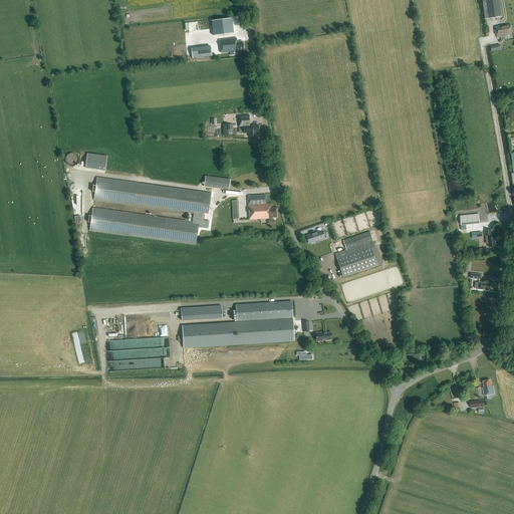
[(502,16),(499,0),(488,0),(486,0),(489,18),(502,16)]
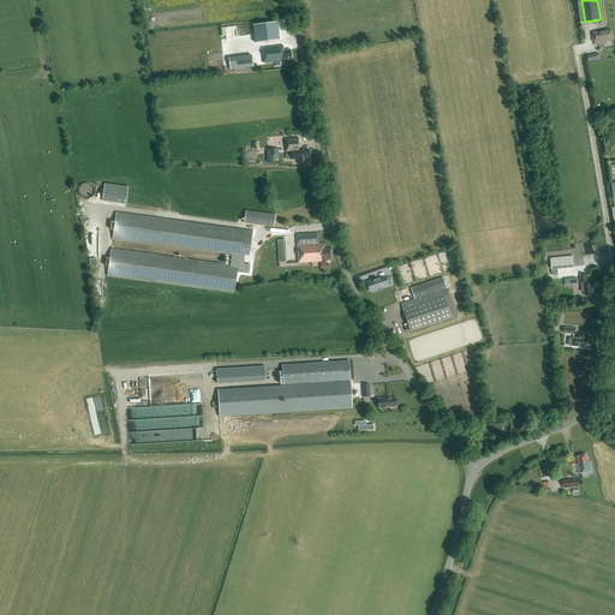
[(278,22),(254,25),(255,42),(280,40),(278,22)]
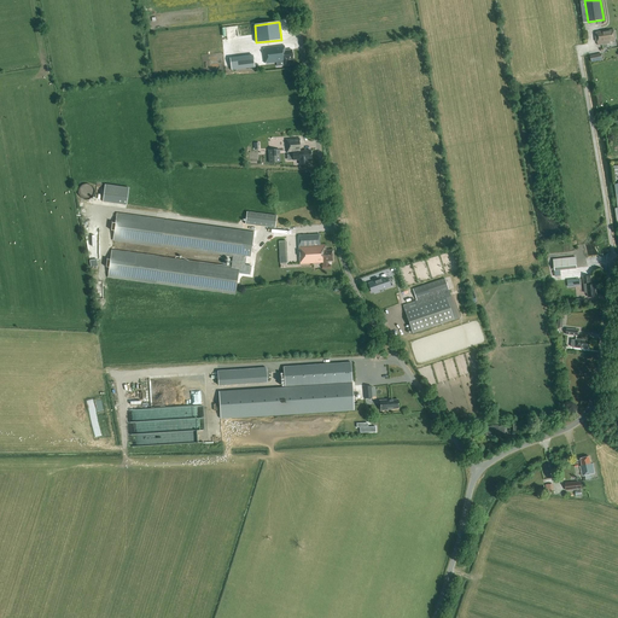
[(614,29),(596,33),(598,46),(611,44),(610,42),(616,41),(614,29)]
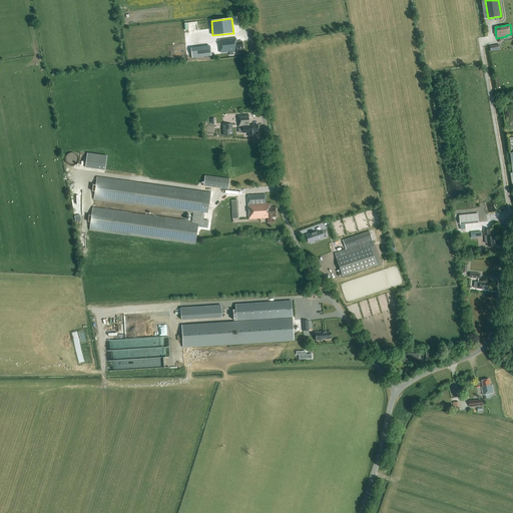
[(236,38),(219,40),(220,53),(229,52),(229,55),(238,54),(238,49),(243,49),(242,41),(236,42),(236,38)]
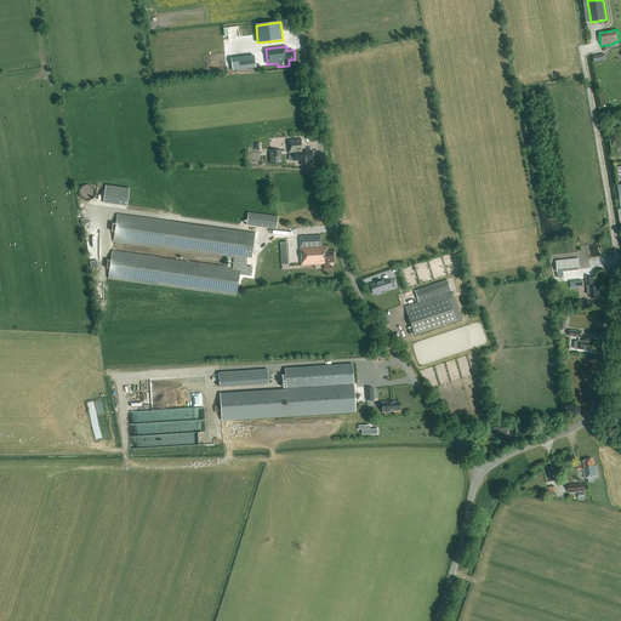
[(300,153),(300,154),(294,154),(295,161),(301,160),(301,165),(309,165),(309,159),(313,159),(312,152),(302,152),(301,140),(288,141),(289,154),(300,153)]
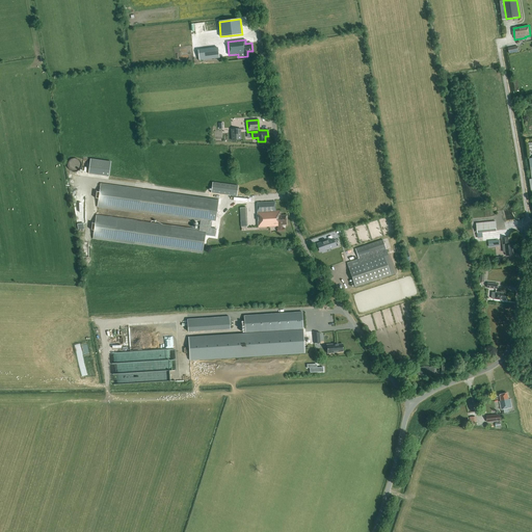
[(231,129),(232,140),(241,139),(241,129),(231,129)]
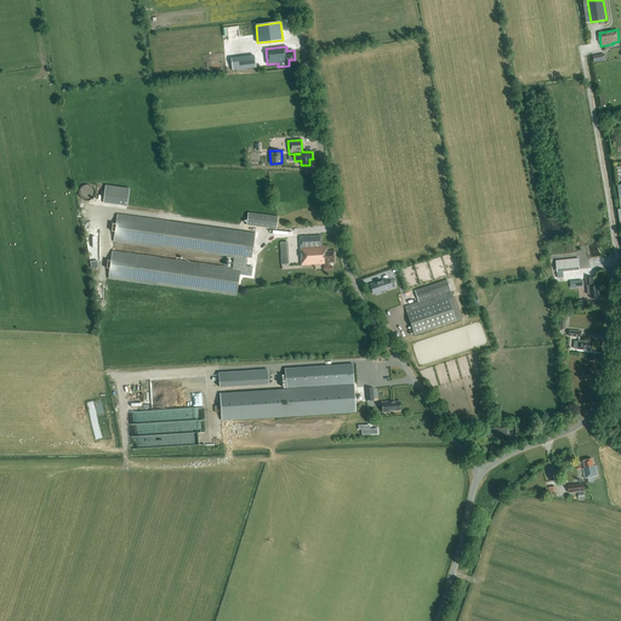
[(83,199),(86,200),(89,200),(91,199),(93,195),(95,193),(93,191),(92,187),(90,186),(87,184),(84,184),(81,186),(79,188),(78,192),(79,194),(80,198),(83,199)]
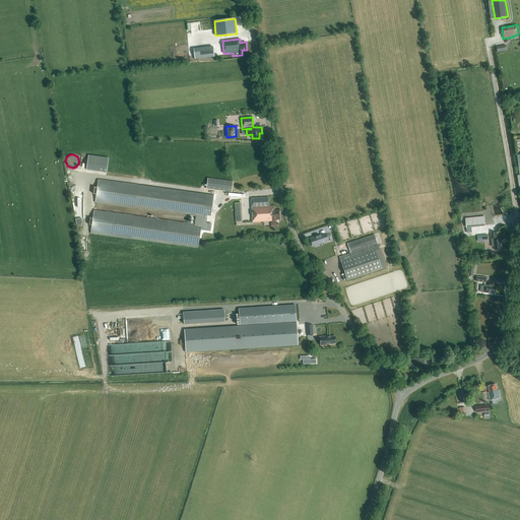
[(87,155),(86,170),(106,172),(108,158),(87,155)]
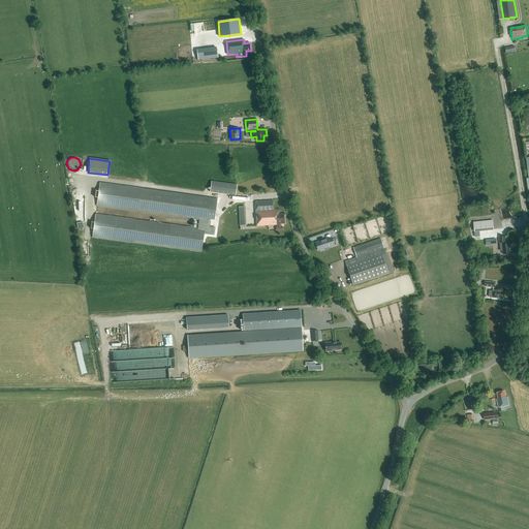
[(236,195),(237,185),(211,181),(210,191),(236,195)]
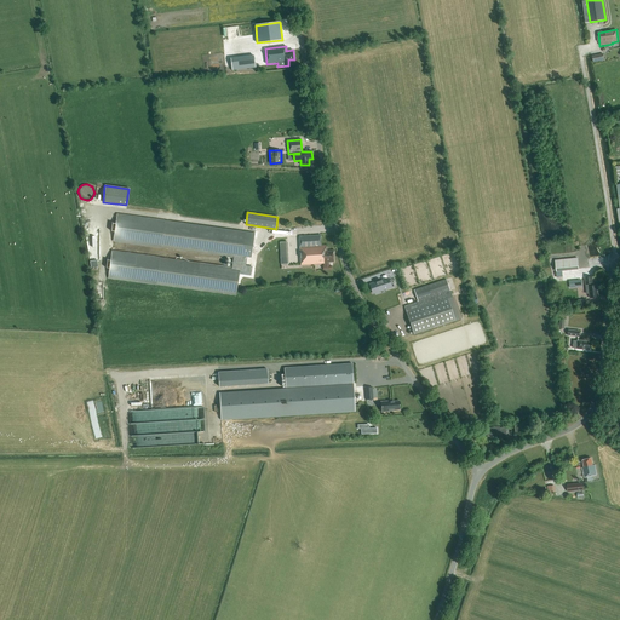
[(246,263),(247,257),(252,258),(256,233),(116,214),(115,223),(113,223),(112,230),(114,231),(113,242),(233,258),(231,267),(112,251),(110,260),(107,259),(105,268),(109,268),(108,279),(156,285),(236,296),(240,271),(251,273),(252,263),(246,263)]
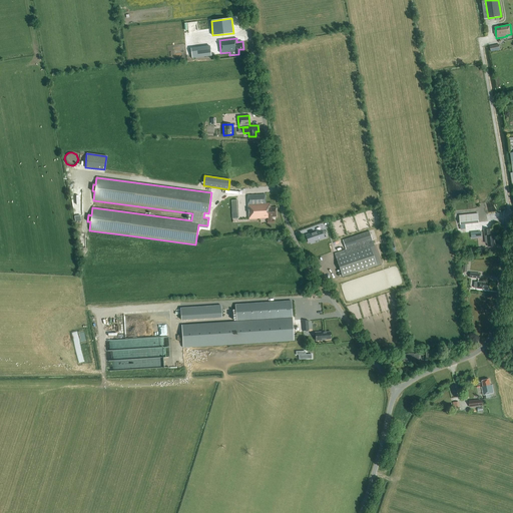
[(272,217),(277,216),(276,207),(271,208),(271,203),(266,203),(266,194),(247,195),(248,218),(268,217),(269,219),(268,219),(268,223),(274,223),(274,219),(272,219),(272,217)]
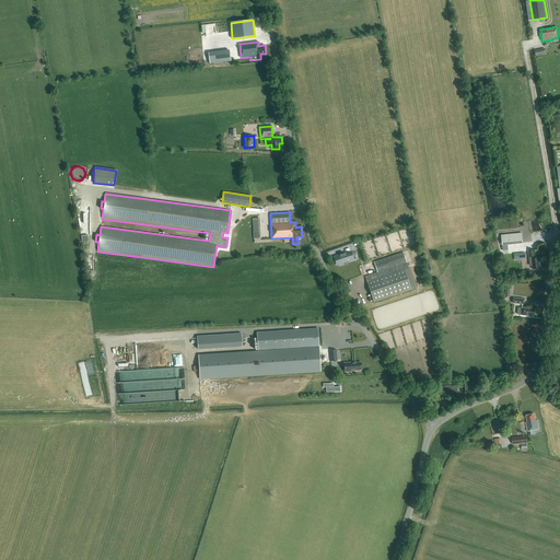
[(522,233),(501,235),(502,245),(523,243),(522,233)]
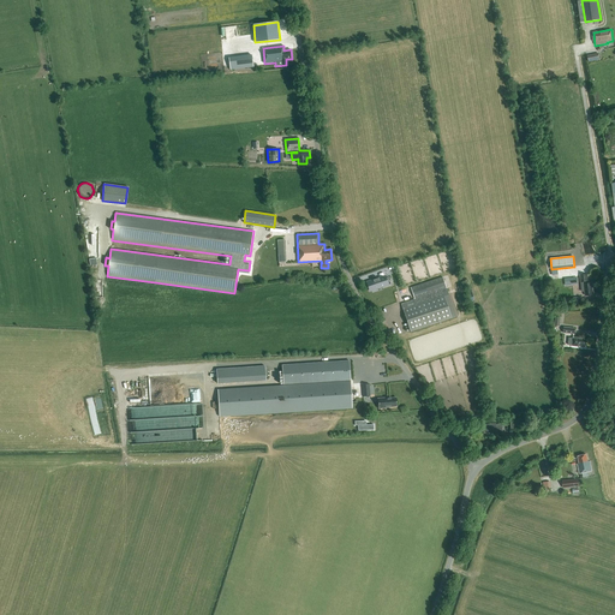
[(589,285),(589,284),(587,274),(580,275),(581,292),(585,292),(585,296),(593,294),(592,285),(589,285)]
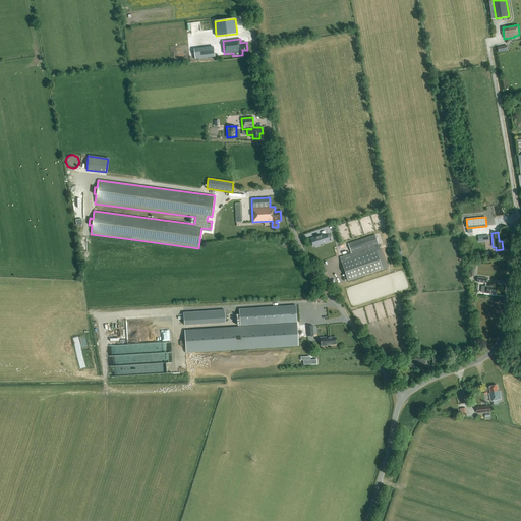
[(326,234),(310,239),(311,243),(313,242),(314,246),(328,241),(327,238),(328,238),(327,236),(326,234)]
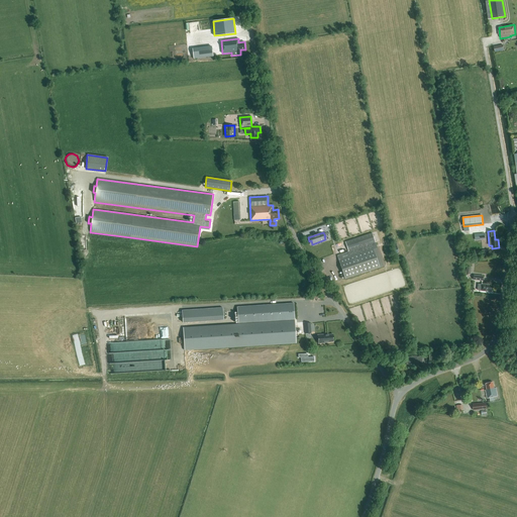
[(348,251),(337,255),(345,279),(385,266),(379,246),(377,247),(372,232),(345,241),(348,251)]
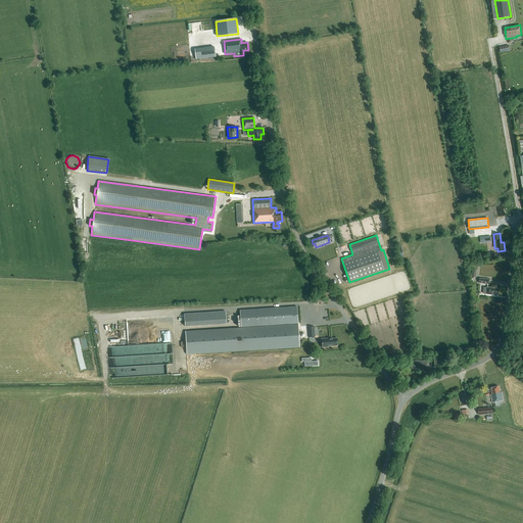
[(471,262),(470,269),(476,270),(476,267),(481,267),(481,263),(484,264),(484,262),(481,260),(481,262),(479,262),(477,262),(477,263),(471,262)]
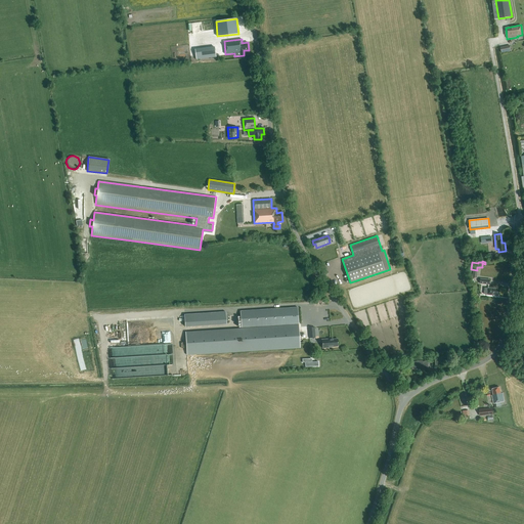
[(298,307),(241,311),(242,328),(299,323),(298,313),(298,307)]
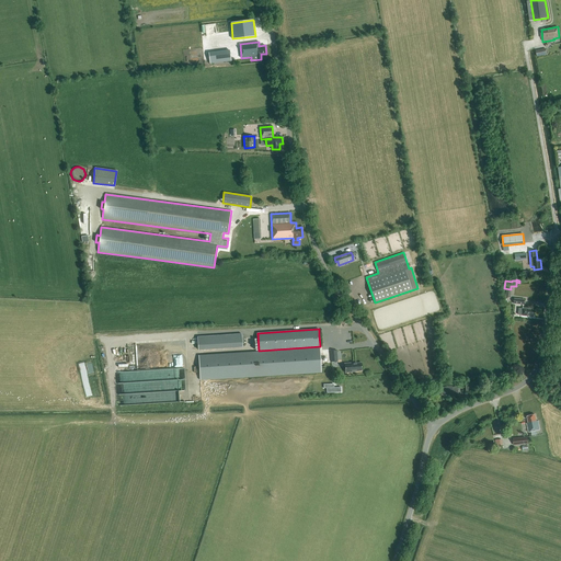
[(198,350),(242,347),(241,334),(197,336),(198,350)]
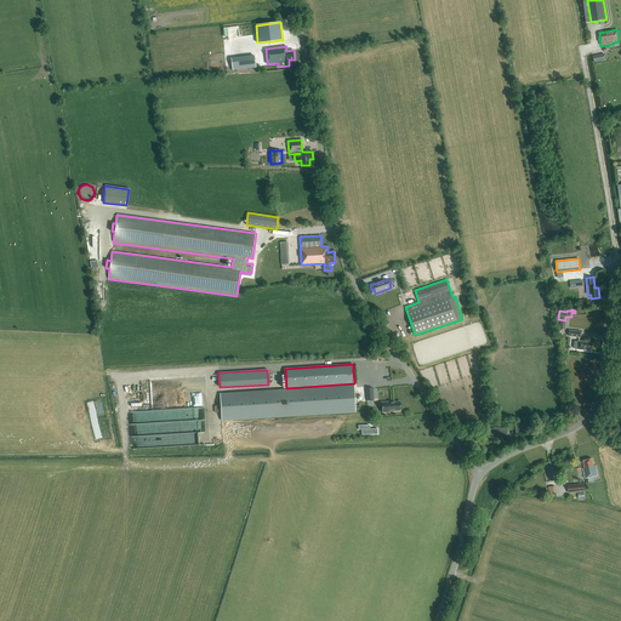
[(354,386),(220,393),(222,421),(355,414),(354,386)]
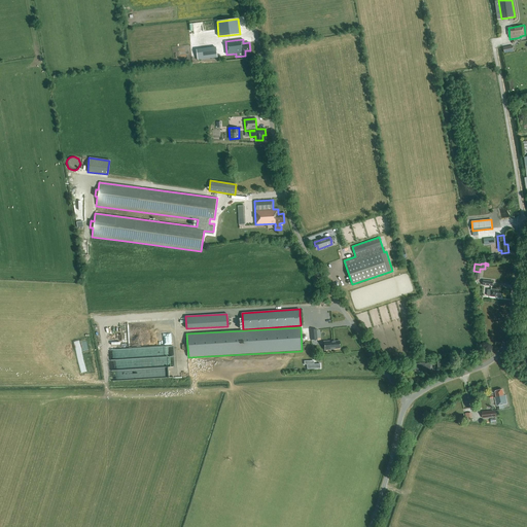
[(330,349),(340,348),(340,341),(330,342),(329,341),(324,342),(324,350),(330,350),(330,349)]
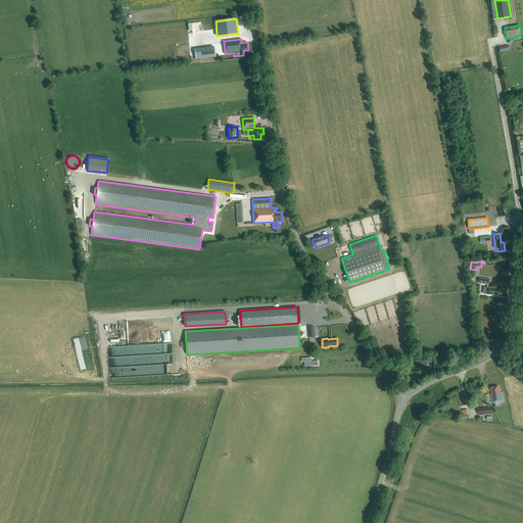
[(304,366),(318,366),(318,361),(311,362),(311,358),(301,359),(302,362),(304,362),(304,366)]
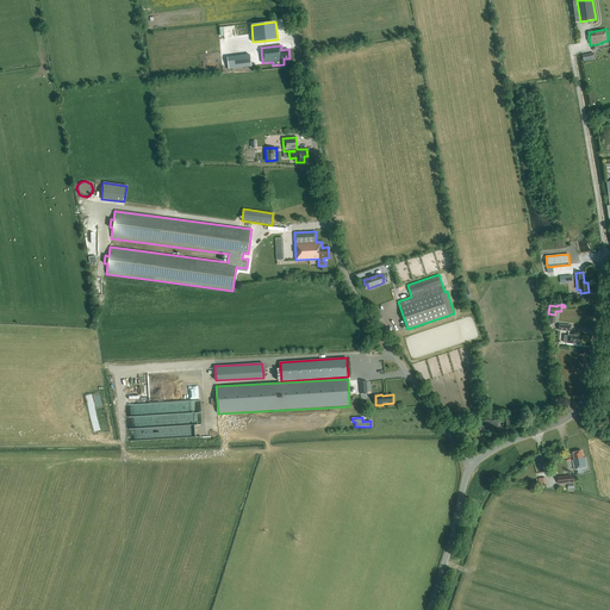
[(492,419),(479,421),(479,430),(491,429),(491,431),(498,430),(498,419),(493,421),(492,419)]
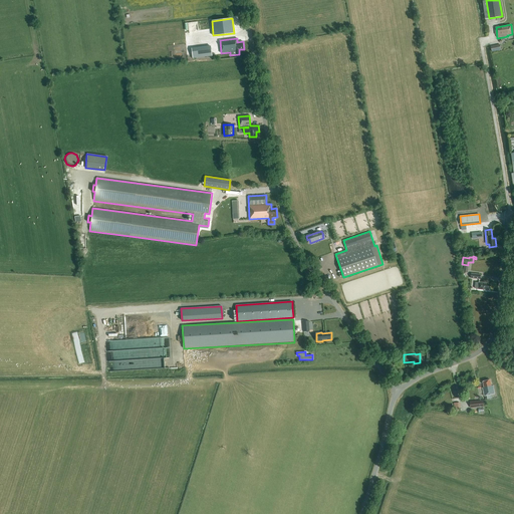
[(492,386),(490,379),(483,381),(484,388),(483,388),(485,396),(495,394),(493,386),(492,386)]
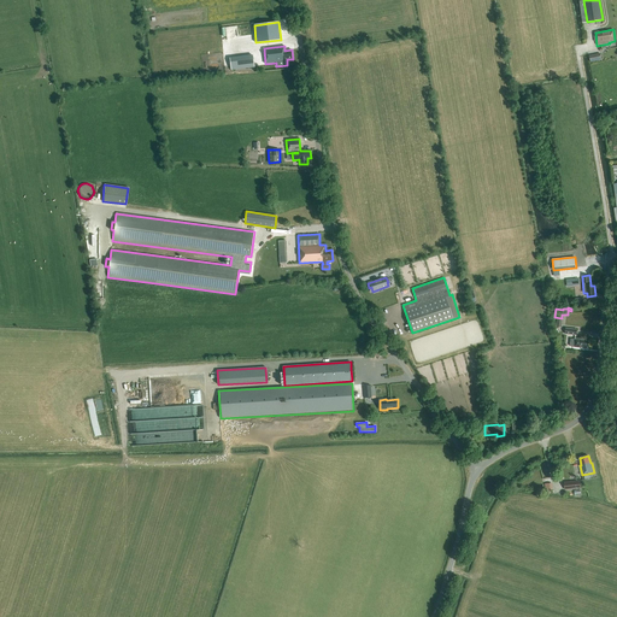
[(540,462),(544,476),(551,475),(547,459),(540,462)]
